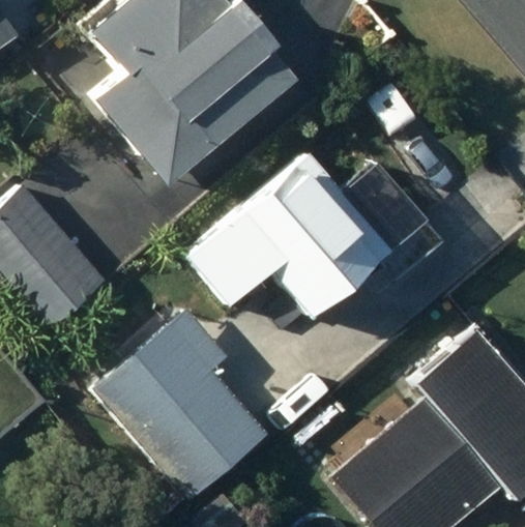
[(0,0),(0,49),(19,35),(0,10),(0,0)]
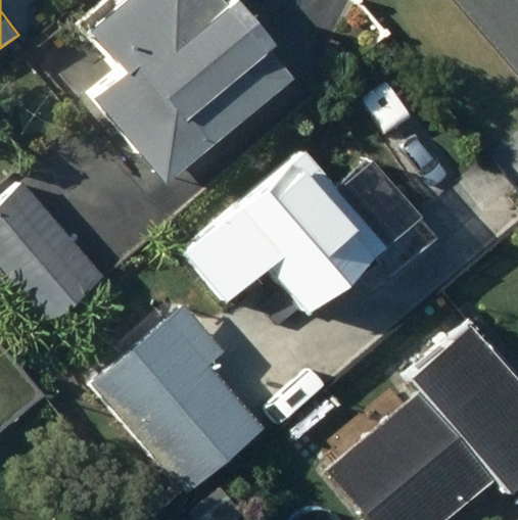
[(287,77),(265,50),(272,44),(234,0),(226,0),(222,4),(219,0),(125,0),(89,32),(122,71),(91,97),(163,182),(287,77)]
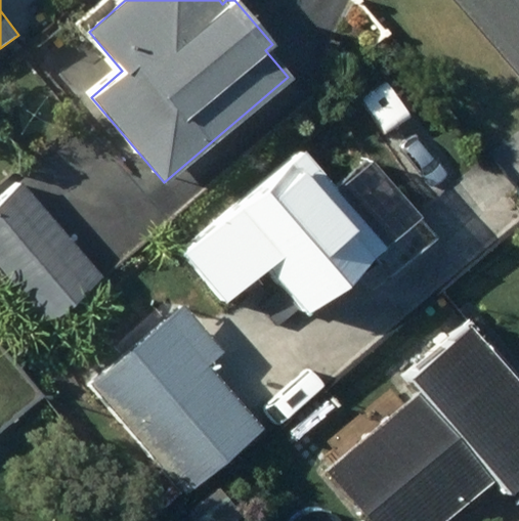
[(307,152),(185,255),(226,303),(267,268),(306,313),(387,245),(307,152)]
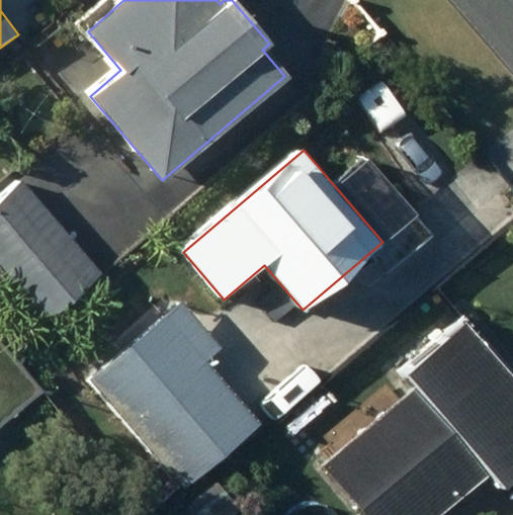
[(26,182),(0,203),(0,282),(36,328),(102,274),(26,182)]
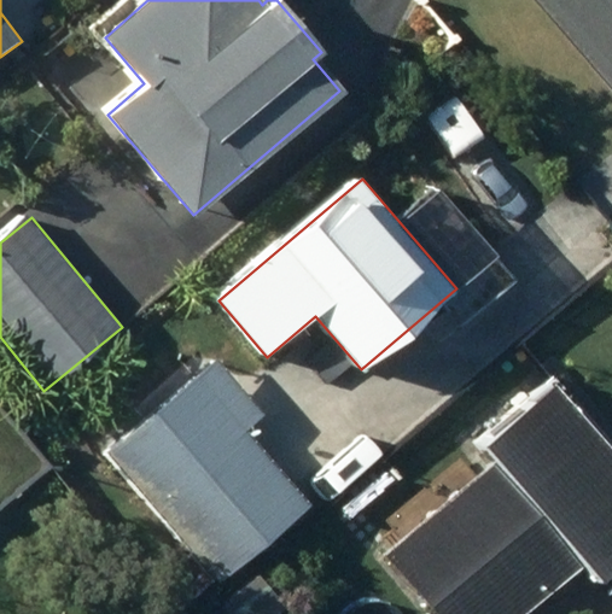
[(109,456),(221,583),(310,503),(249,433),(268,415),(219,358),(109,456)]
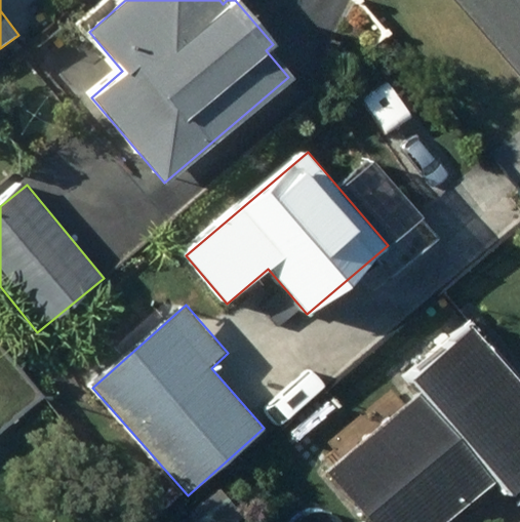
[(519,383),(471,329),(412,382),(422,392),(330,473),(373,521),(450,521),(497,481),(511,496),(519,487),(519,383)]
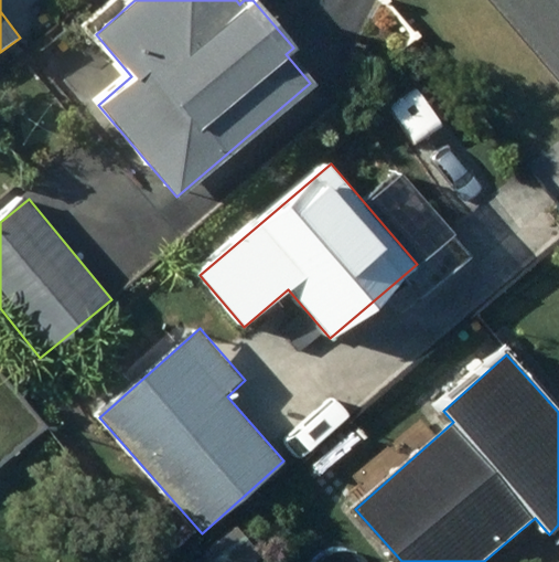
[(238,527),(200,558),(203,561),(258,561),(262,559),(238,527)]
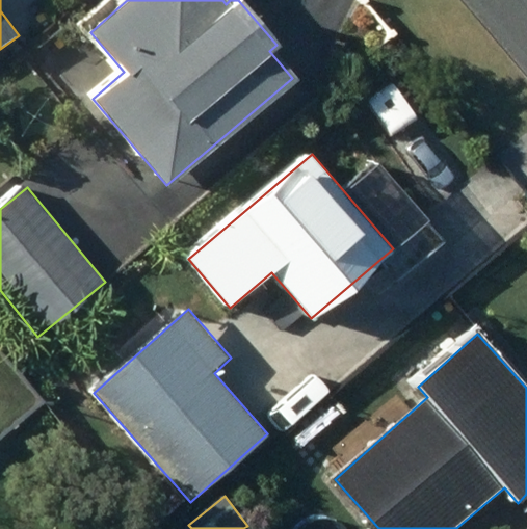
All buildings are outlined.
